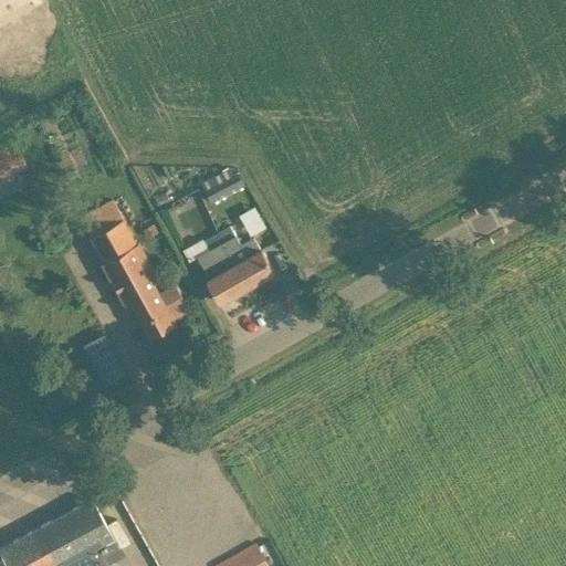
[(0,145),(0,176),(24,166),(12,139),(0,145)]
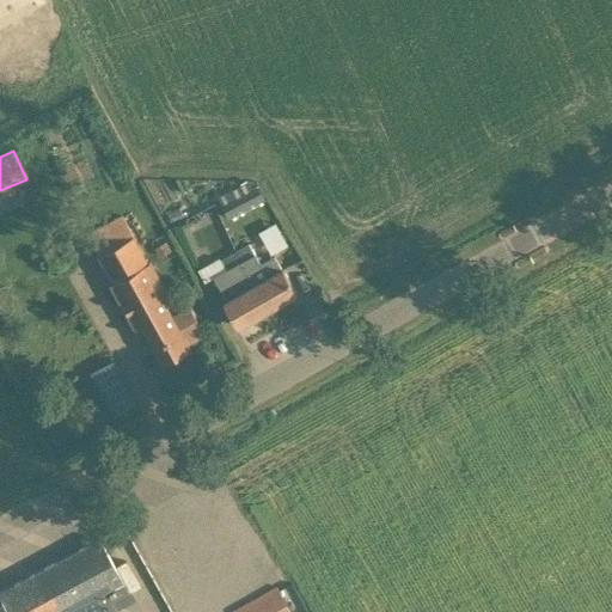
[(265,199),(259,185),(224,204),(230,218),(265,199)]
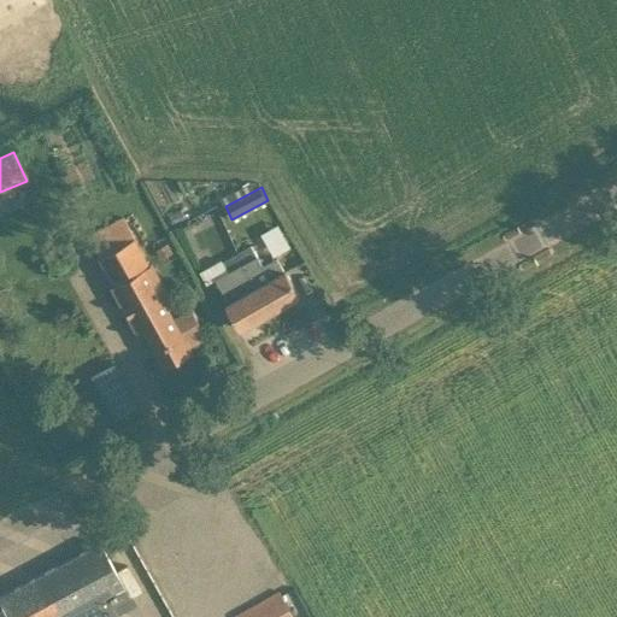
[(181,222),(198,256),(233,240),(216,205),(181,222)]
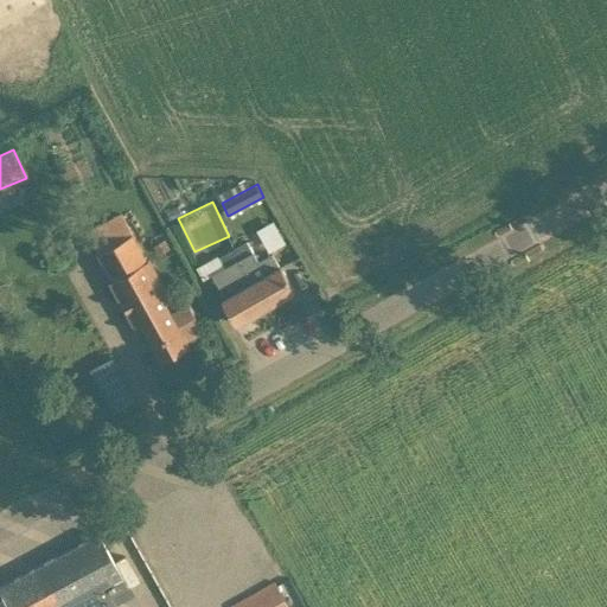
[(87,231),(100,253),(115,281),(113,282),(126,305),(138,325),(144,321),(163,358),(189,344),(186,339),(204,330),(192,308),(190,304),(170,314),(164,304),(172,299),(151,261),(148,262),(121,212),(87,231)]
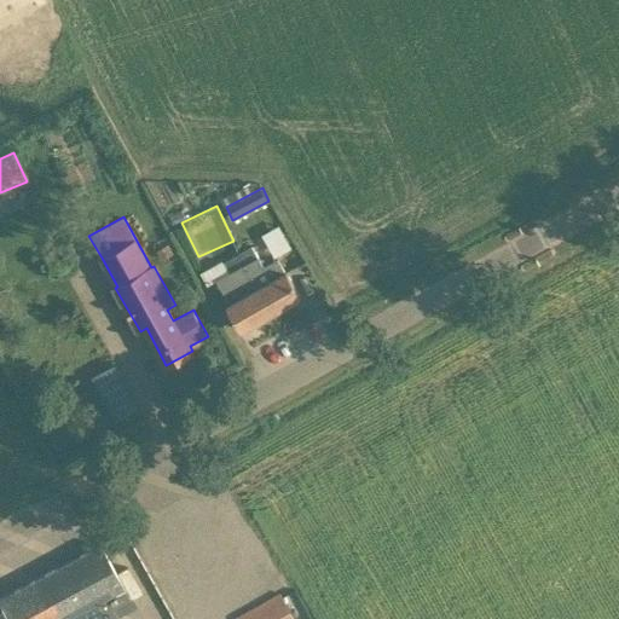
[(261,232),(273,254),(290,246),(278,223),(261,232)]
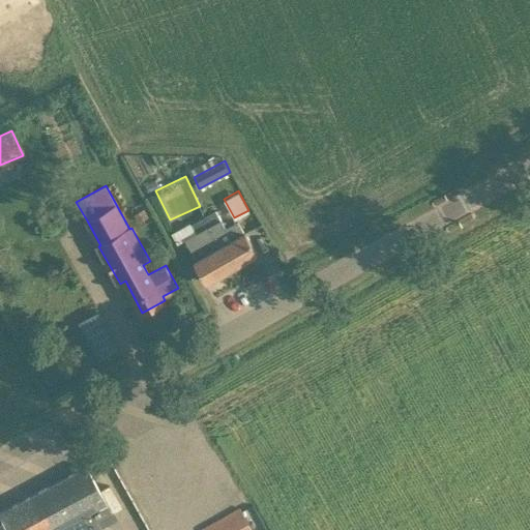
[(144,209),(136,214),(140,221),(148,216),(144,209)]
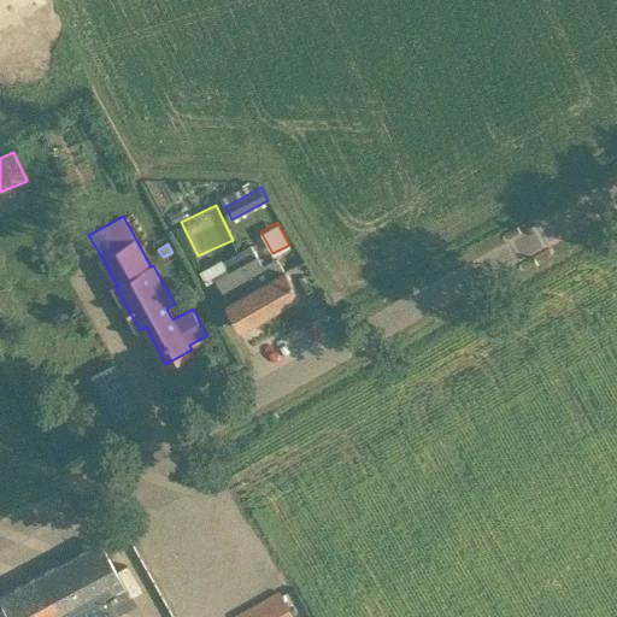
[(253,245),(241,252),(246,262),(274,310),(301,294),(287,269),(286,270),(278,257),(264,265),(253,245)]
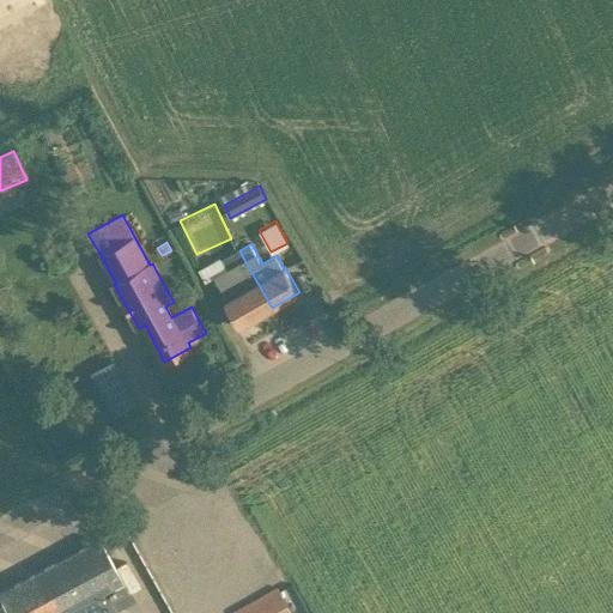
[(240,326),(272,308),(244,260),(240,250),(222,260),(228,269),(216,275),(229,299),(225,301),(240,326)]
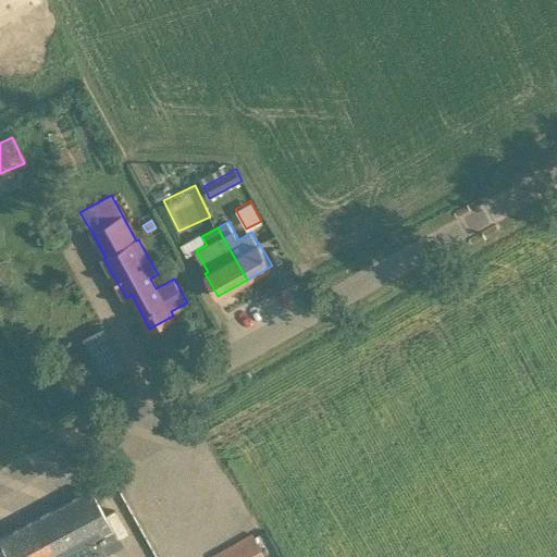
[(100,508),(90,490),(21,528),(36,556),(109,556),(102,545),(116,537),(100,508)]
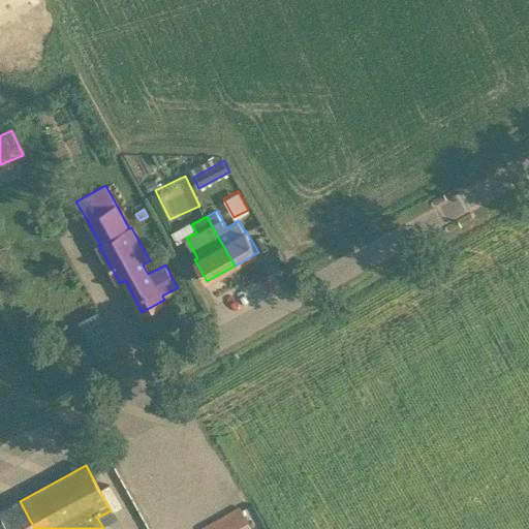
[(34,528),(20,501),(0,510),(0,528),(34,528)]
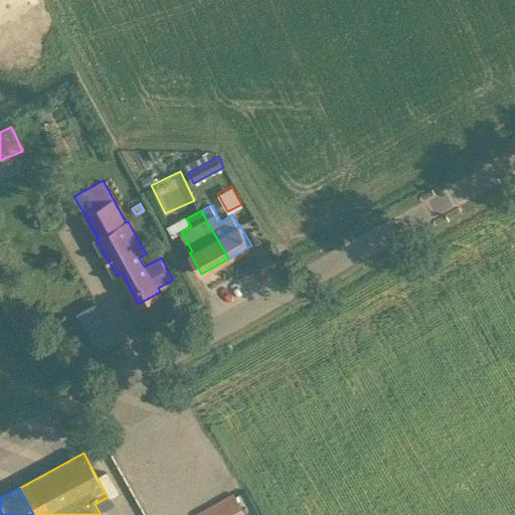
[(245,514),(233,492),(196,513),(196,514),(245,514)]
